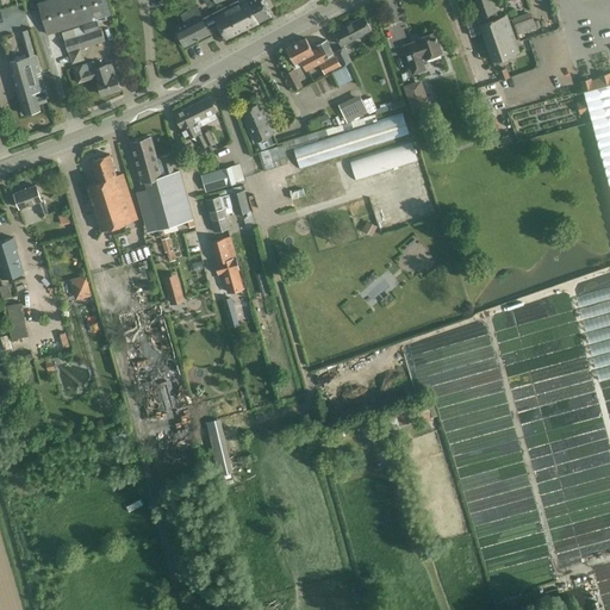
[(94,22),(107,18),(110,17),(104,0),(42,0),(37,1),(47,33),(61,29),(61,30),(94,20),(94,22)]
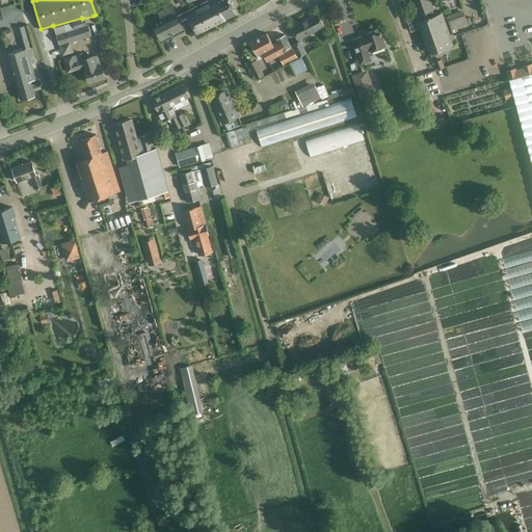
[(202,4),(177,17),(180,23),(189,19),(192,24),(196,33),(237,14),(232,4),(229,0),(214,0),(203,5),(202,4)]
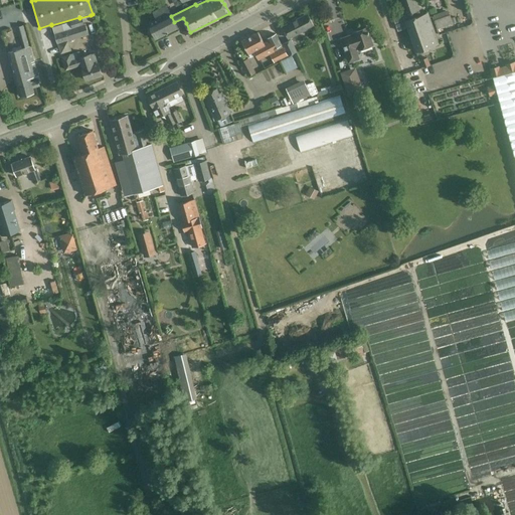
[(414,0),(399,0),(407,20),(420,15),(414,0)]
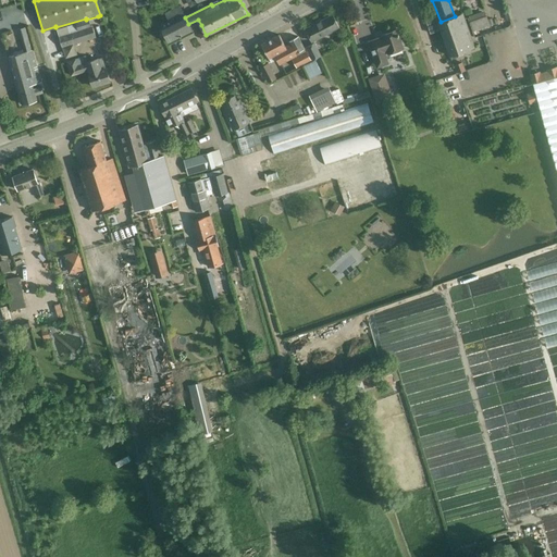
[(169,42),(192,31),(178,4),(163,12),(168,21),(160,24),(169,42)]
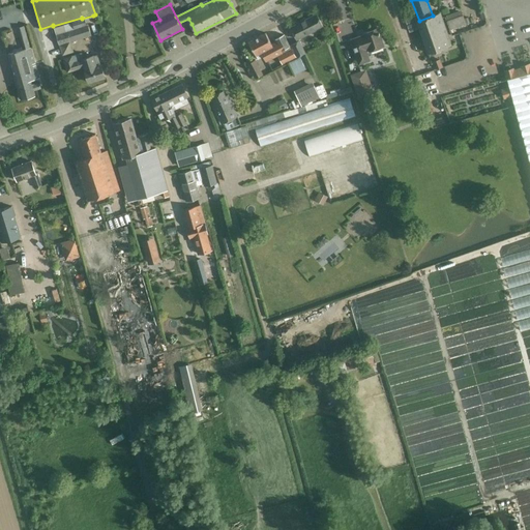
[(417,23),(407,26),(409,32),(414,30),(419,29),(423,41),(428,54),(451,46),(443,23),(440,13),(433,16),(419,21),(416,22),(417,23)]
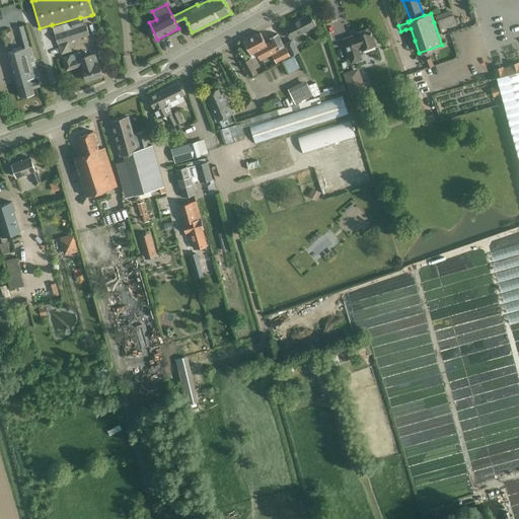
[(294,21),(285,26),(287,31),(289,35),(290,36),(291,39),(303,32),(316,26),(314,24),(314,23),(309,14),(299,19),(294,21)]
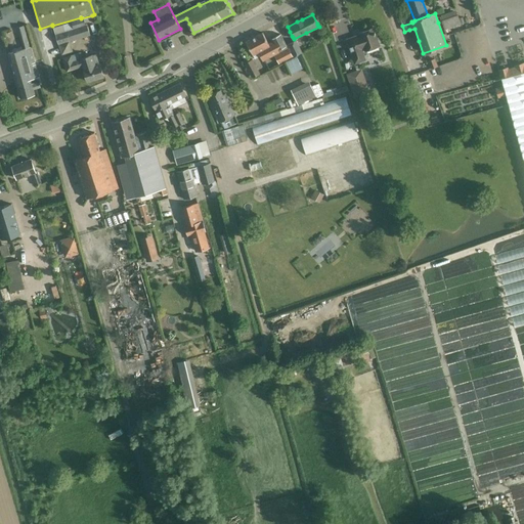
[(445,31),(462,25),(457,14),(442,19),(445,31)]
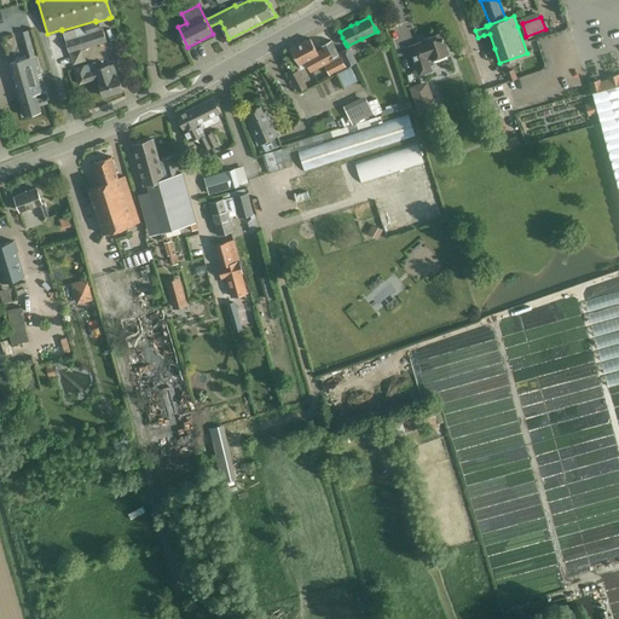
[(96,21),(62,30),(73,64),(86,61),(84,50),(106,41),(103,28),(102,28),(99,23),(109,19),(109,18),(96,22),(96,21)]
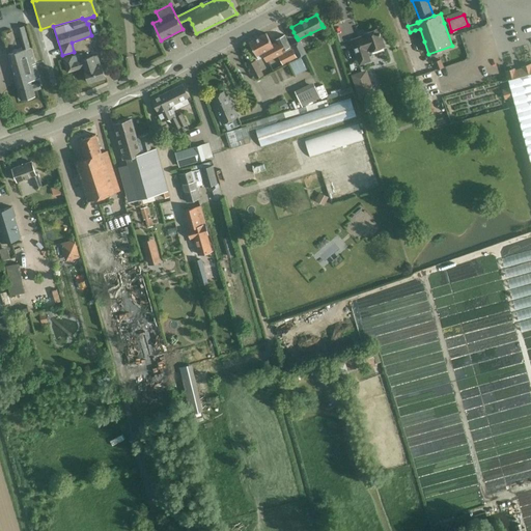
[(351,40),(355,50),(360,64),(370,60),(366,50),(369,49),(369,51),(384,46),(384,45),(386,43),(384,38),(382,37),(379,28),(364,33),(365,36),(360,38),(359,37),(351,40)]
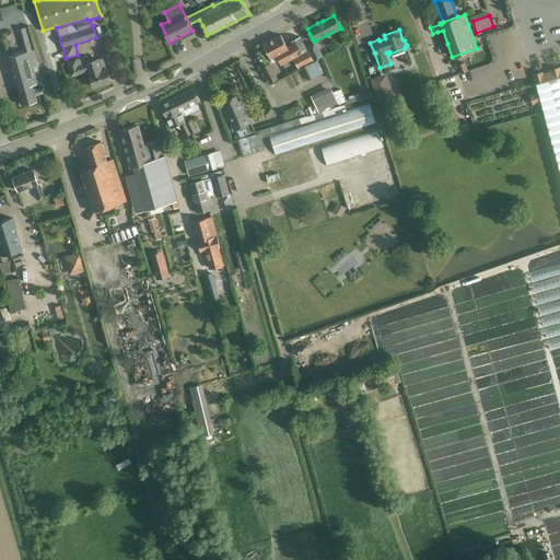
[(281,65),(307,51),(300,37),(290,42),(291,44),(287,46),(280,35),(263,44),(268,54),(270,59),(272,62),(279,59),(281,65)]
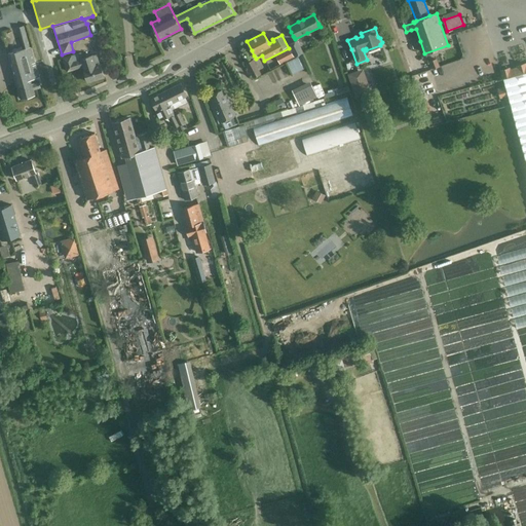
[(324,36),(315,40),(318,45),(327,41),(324,36)]
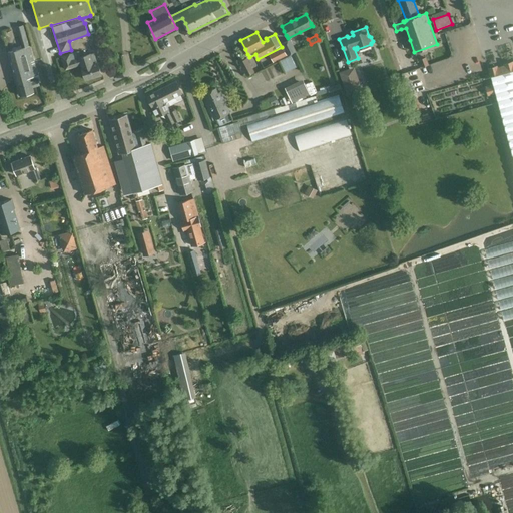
[(289,56),(296,52),(289,38),(281,42),(289,56)]
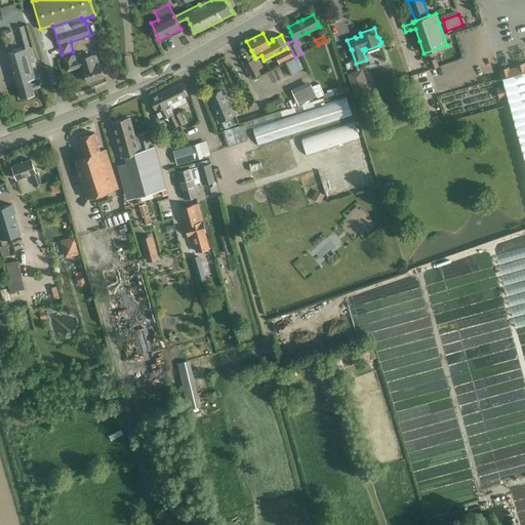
[(9,53),(8,53),(8,54),(11,66),(19,63),(34,58),(30,47),(24,49),(23,49),(22,47),(12,49),(13,52),(12,52),(9,53)]
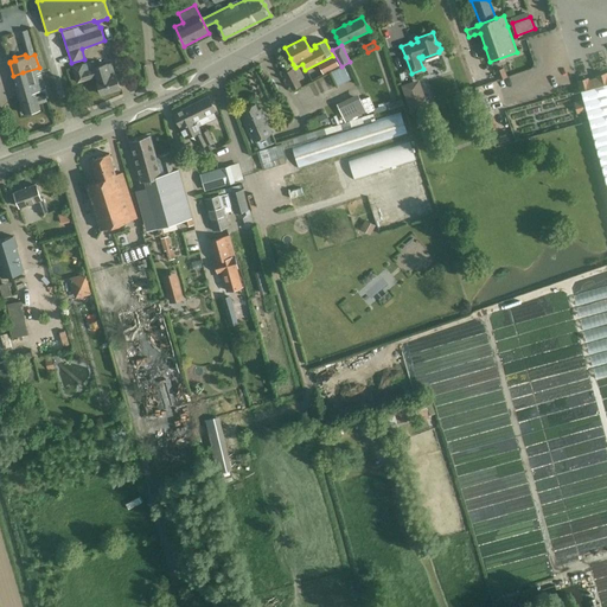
[(333,57),(318,64),(323,74),(338,65),(333,57)]
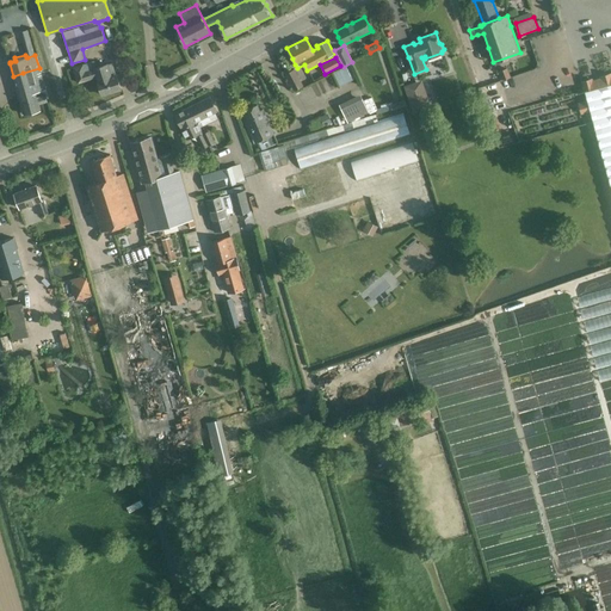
[(121,90),(117,78),(116,73),(110,75),(106,62),(96,66),(94,61),(84,65),(82,63),(73,66),(78,82),(97,78),(102,96),(121,90)]
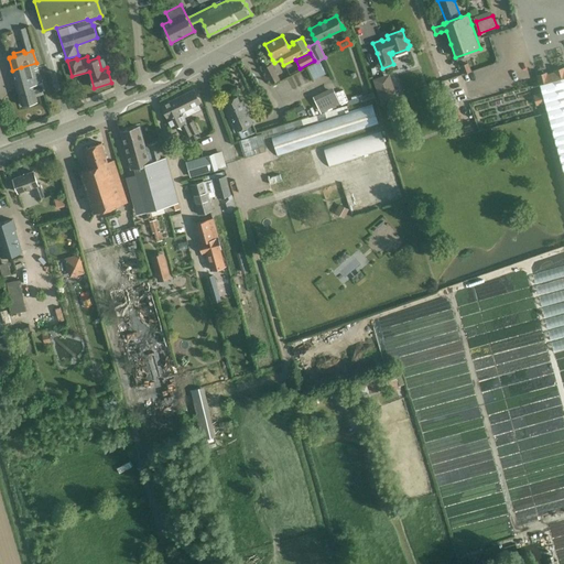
[(323,60),(307,67),(311,73),(313,79),(321,75),(328,72),(323,60)]
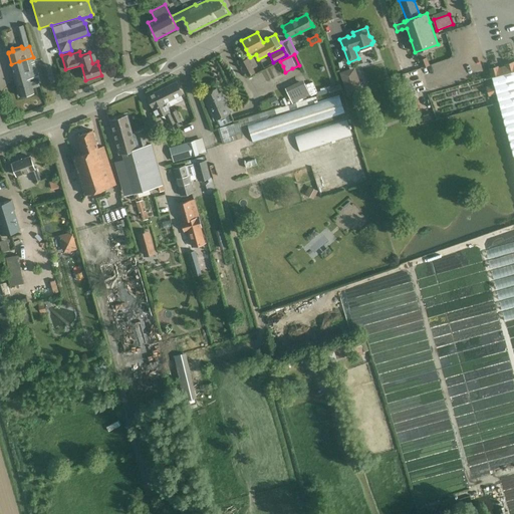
[(19,61),(11,64),(14,74),(17,86),(20,96),(34,92),(32,87),(40,85),(38,80),(31,81),(30,77),(37,75),(38,75),(36,68),(33,57),(19,61)]
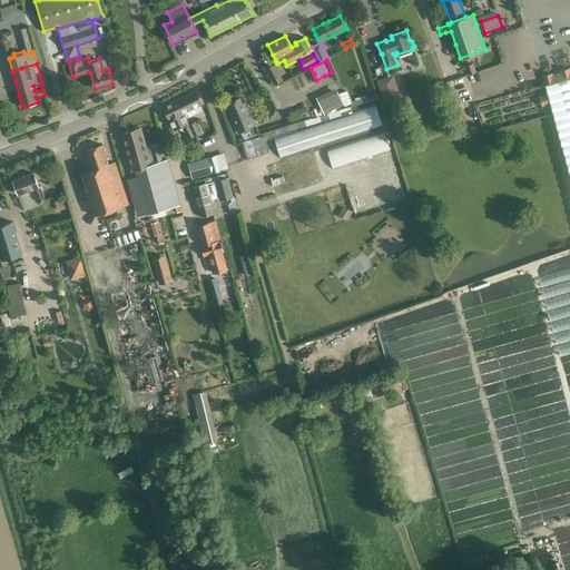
[(266,69),(274,85),(282,81),(274,65),(266,69)]
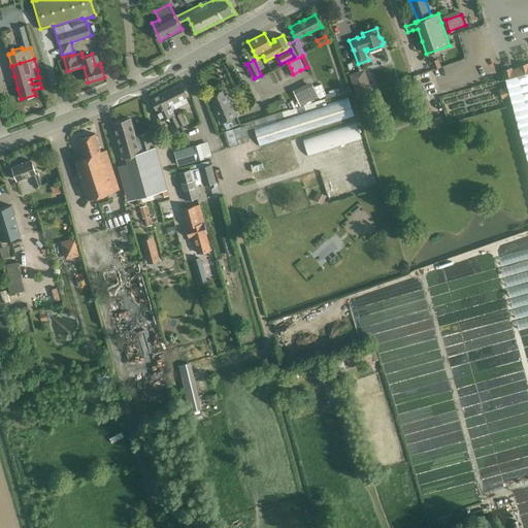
[(437,60),(431,62),(433,65),(434,69),(440,67),(439,63),(437,60)]
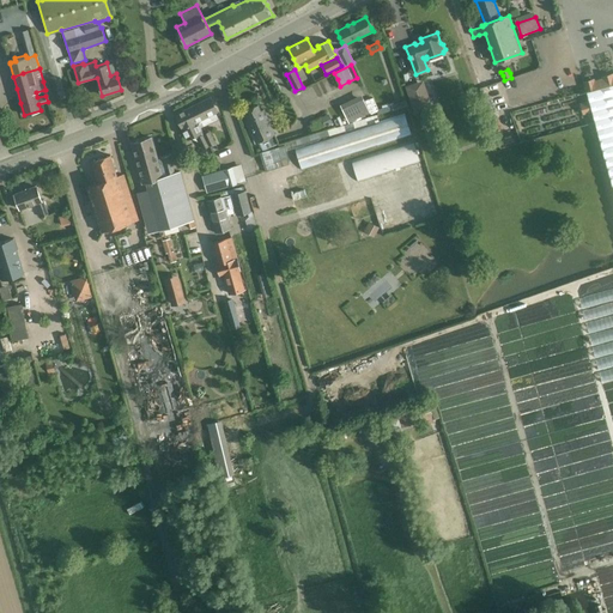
[(432,109),(423,80),(405,86),(414,115),(432,109)]
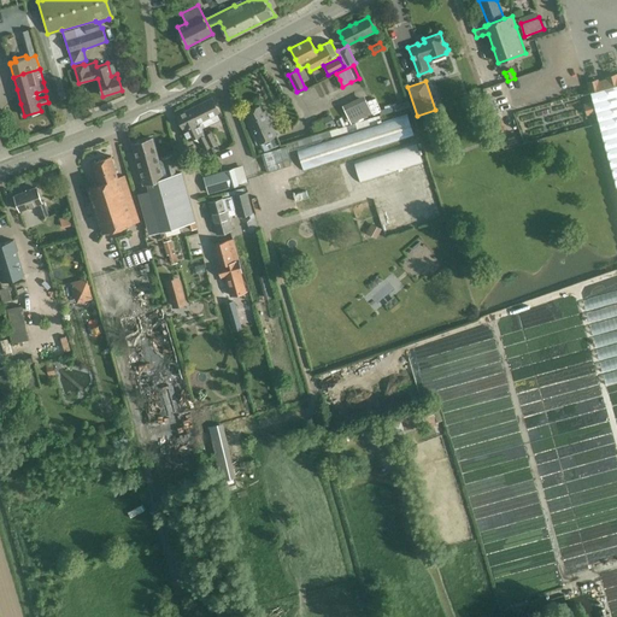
[(616,84),(591,93),(593,103),(595,112),(600,130),(616,124),(616,84)]
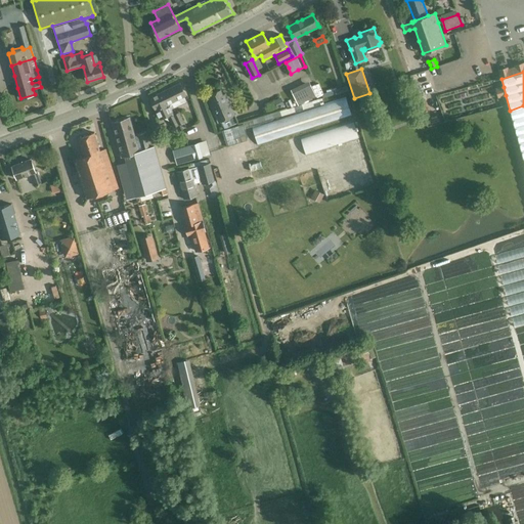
[(464,100),(490,92),(486,78),(460,85),(464,100)]
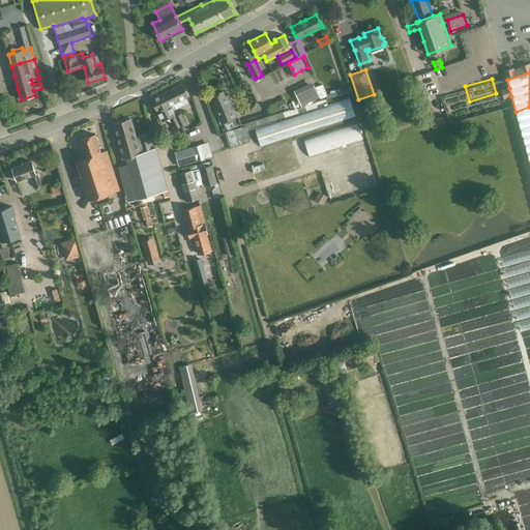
[(313,82),(294,91),(301,107),(320,98),(313,82)]
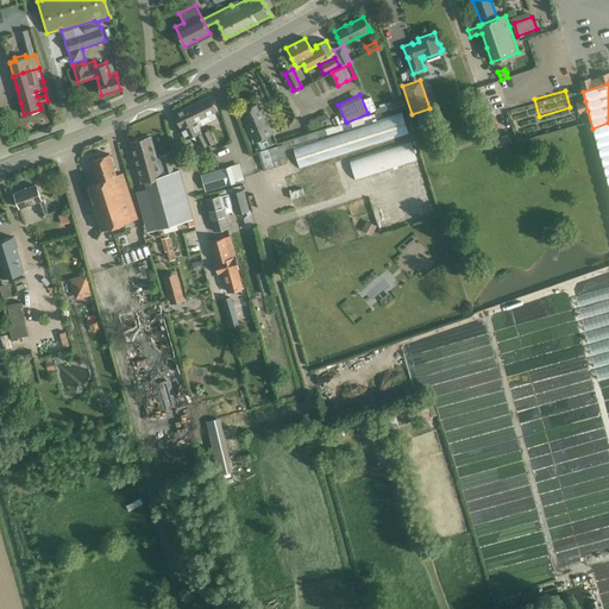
[(200,126),(217,118),(214,112),(215,111),(208,98),(189,107),(200,126)]
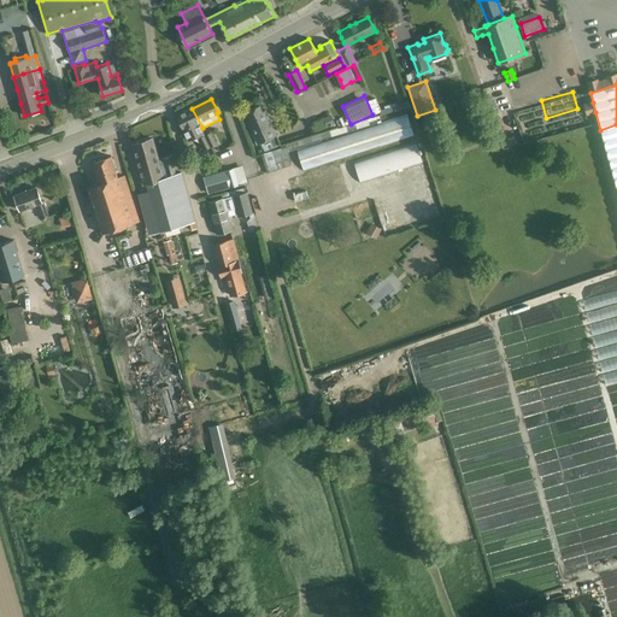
[(394,105),(394,106),(395,111),(410,106),(409,101),(394,105)]
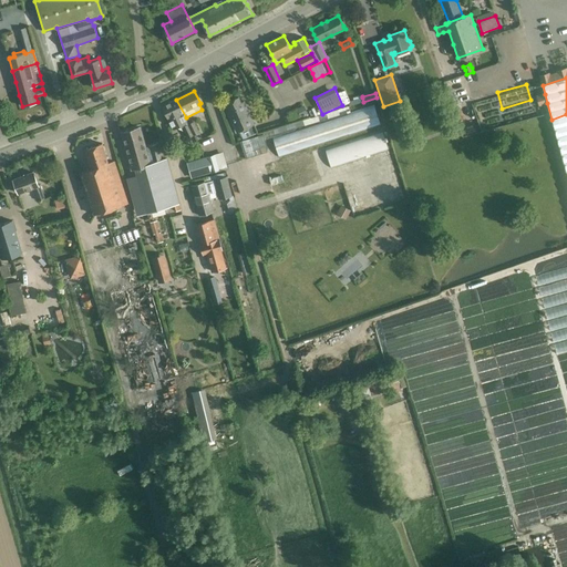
[(239,132),(240,131),(244,140),(258,133),(255,125),(251,117),(244,102),(241,103),(238,96),(226,102),(239,132)]
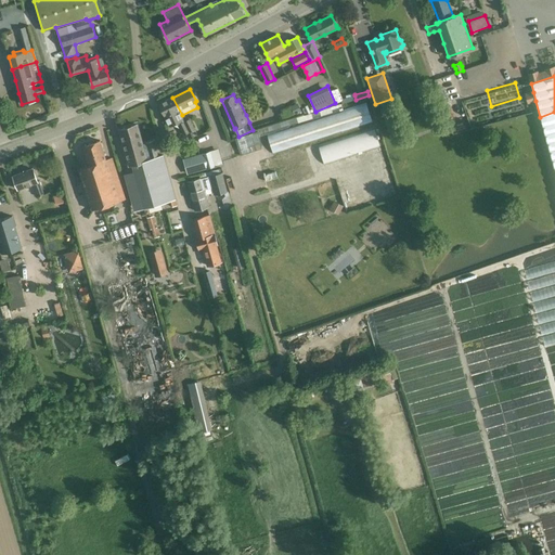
[(183,134),(189,132),(190,132),(184,121),(182,115),(172,98),(158,104),(169,126),(177,123),(178,125),(179,125),(183,134)]
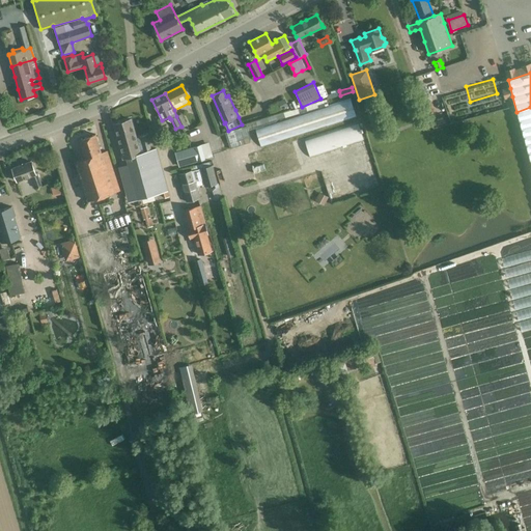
[(324,101),(319,102),(256,121),(257,127),(285,117),(285,118),(318,108),(317,105),(327,102),(327,100),(324,101)]
